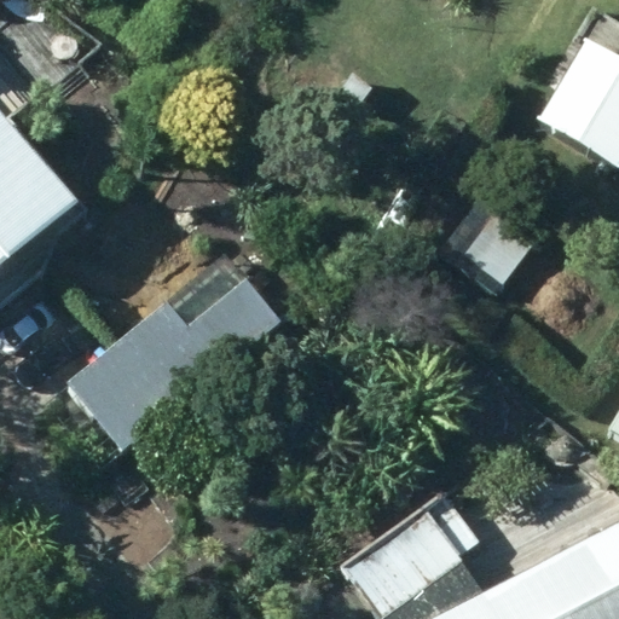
[(618,57),(593,41),(543,119),(618,165),(618,57)]
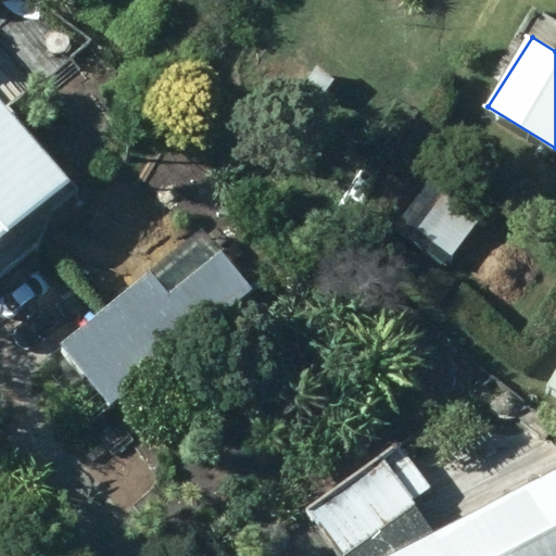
[(0,237),(71,176),(1,97),(0,97),(0,237)]
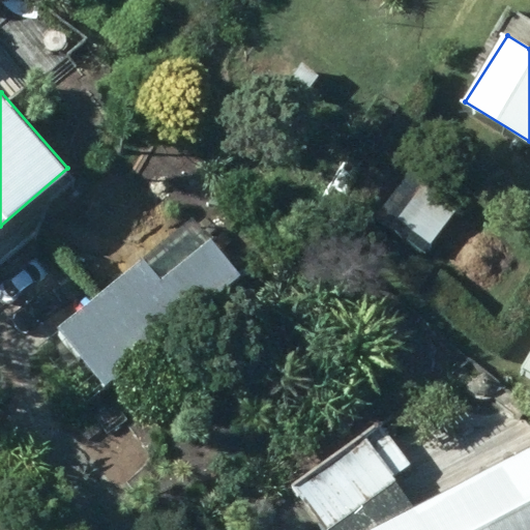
[(380,214),(423,249),(460,204),(414,170),(380,214)]
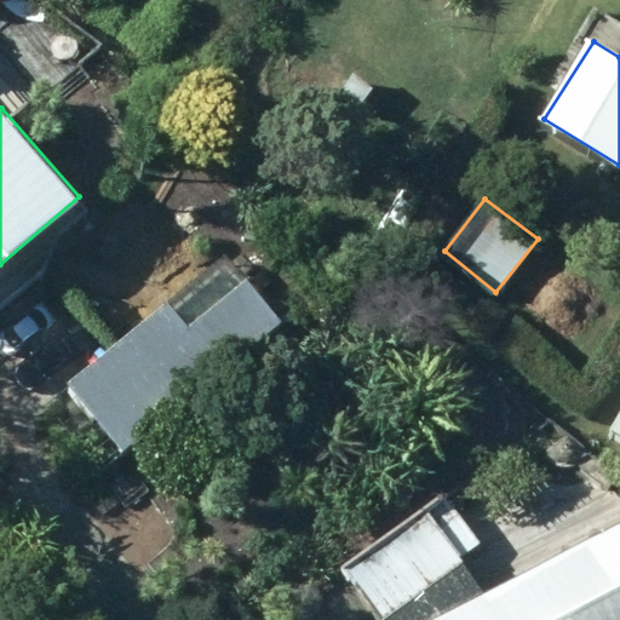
[(372,237),(392,250),(406,227),(385,216),(372,237)]
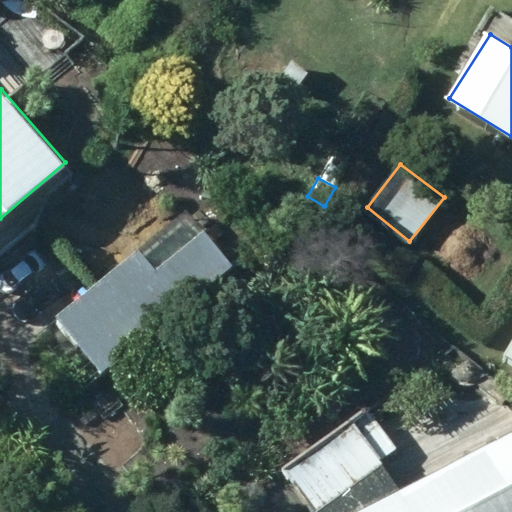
[(104,369),(233,264),(188,211),(60,315),(104,369)]
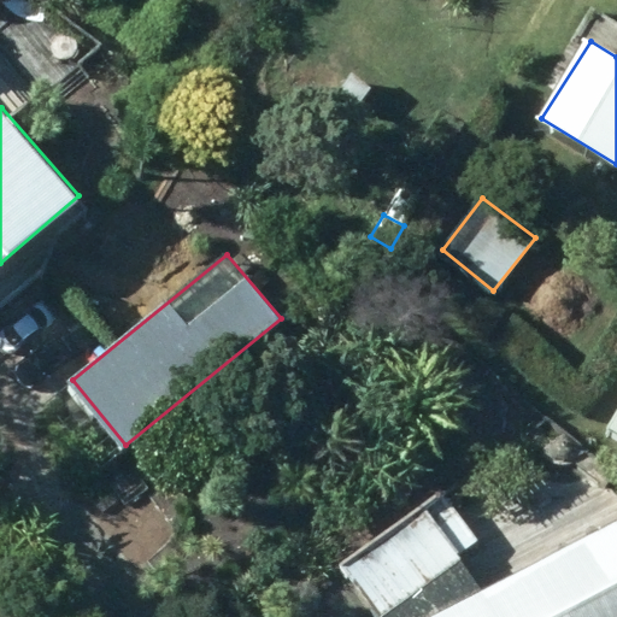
[(445,497),(347,569),(382,616),(383,616),(462,559),(458,553),(477,540),(445,497)]
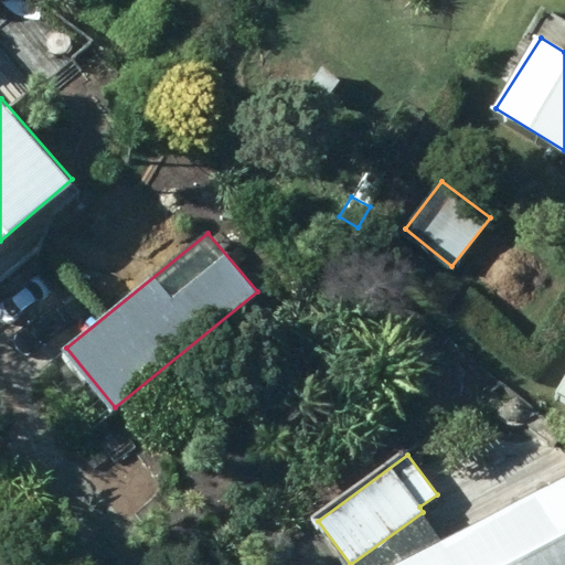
[(564,564),(564,478),(397,564),(564,564)]
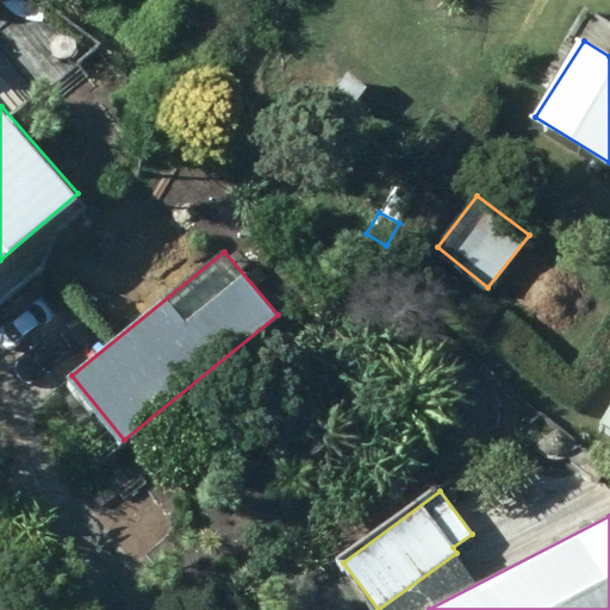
All buildings are outlined.
